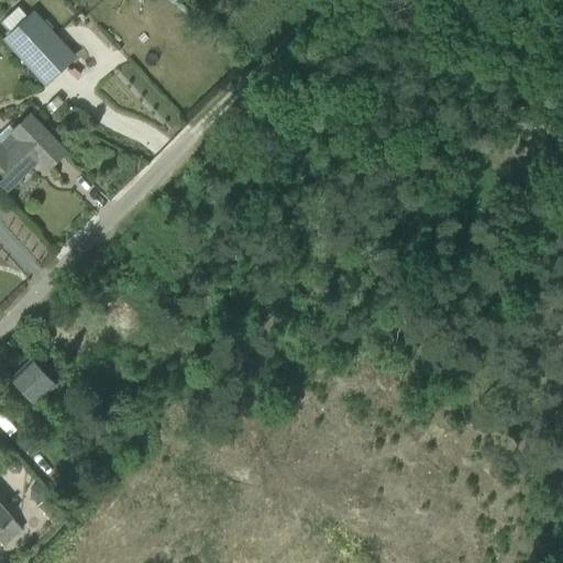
[(34,10),(2,40),(45,87),(77,57),(34,10)]
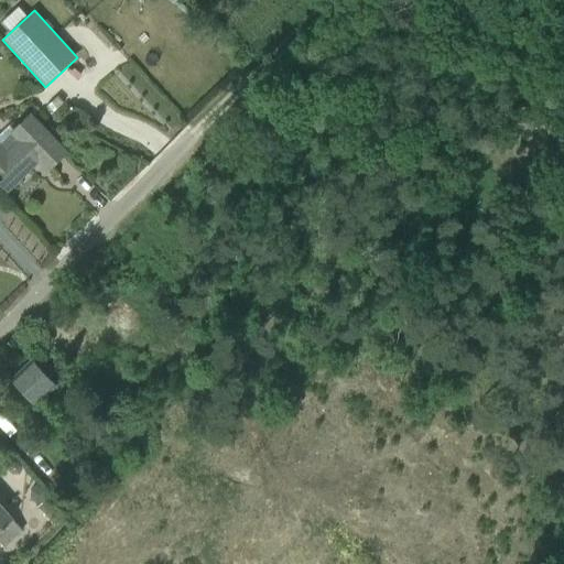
[(75,67),(69,73),(77,79),(83,74),(75,67)]
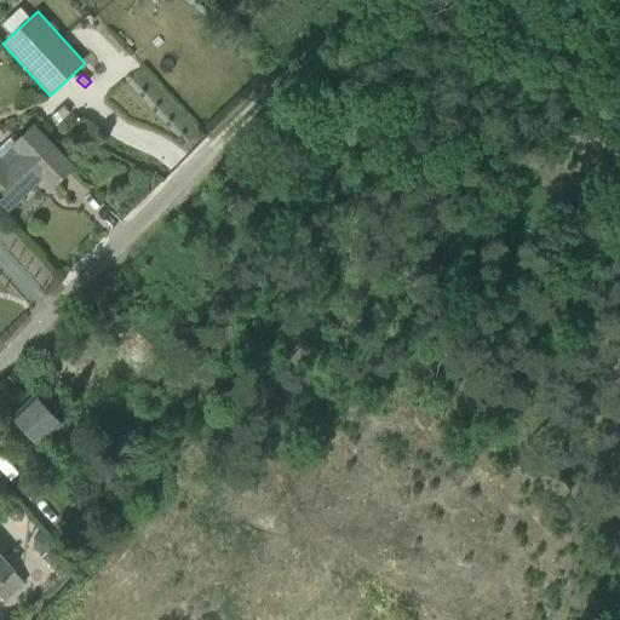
[(0,200),(9,208),(42,176),(53,187),(73,167),(33,126),(0,156),(0,200)]
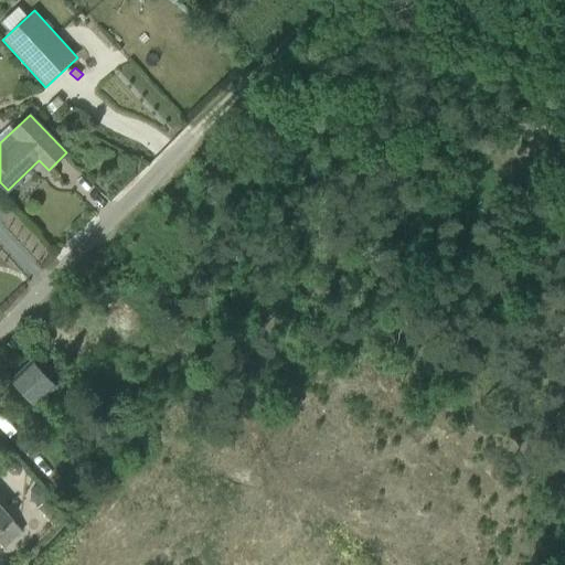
[(33,359),(11,380),(35,405),(54,386),(56,384),(50,376),(33,359)]
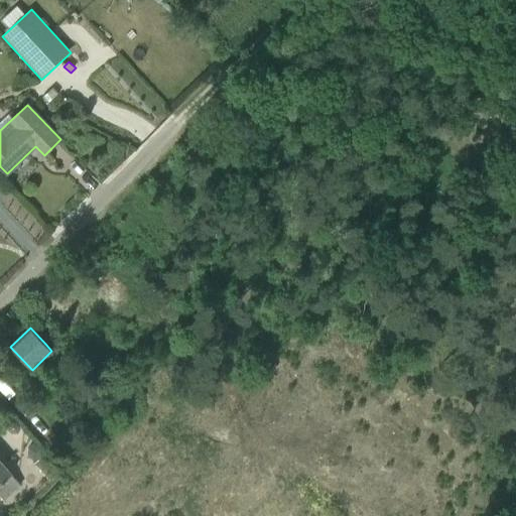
[(9,428),(9,430),(10,433),(12,434),(15,434),(17,433),(19,430),(19,428),(17,425),(15,424),(12,424),(10,425),(9,428)]
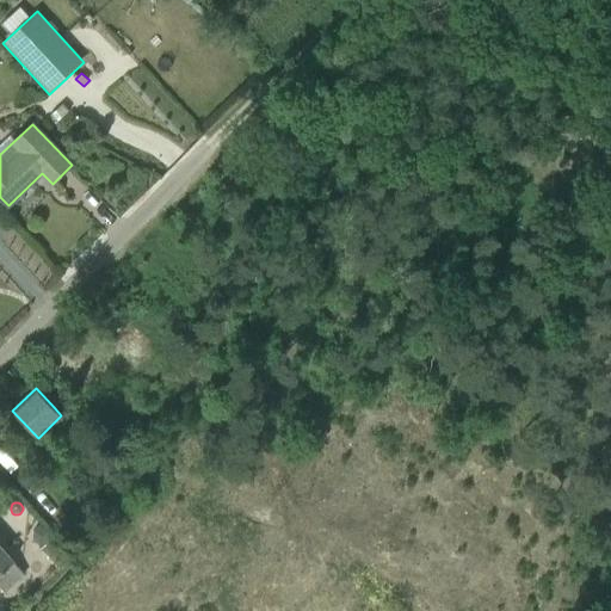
[(34,530),(34,539),(41,547),(53,536),(42,524),(34,530)]
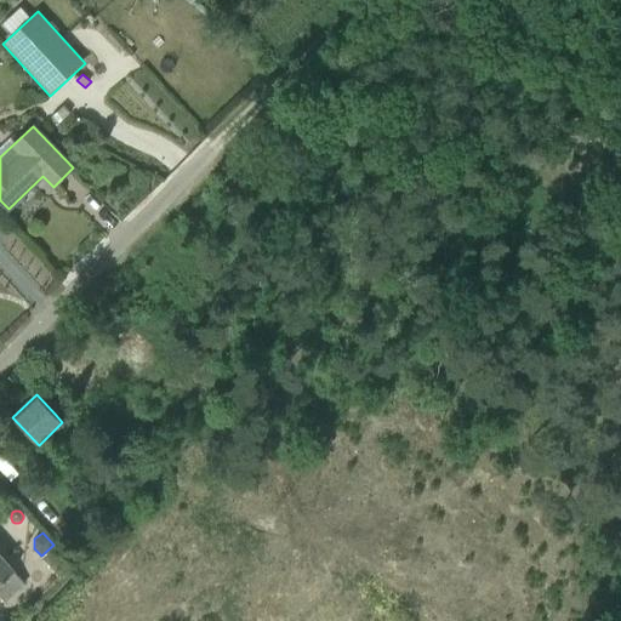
[(41,557),(58,576),(72,565),(55,546),(41,557)]
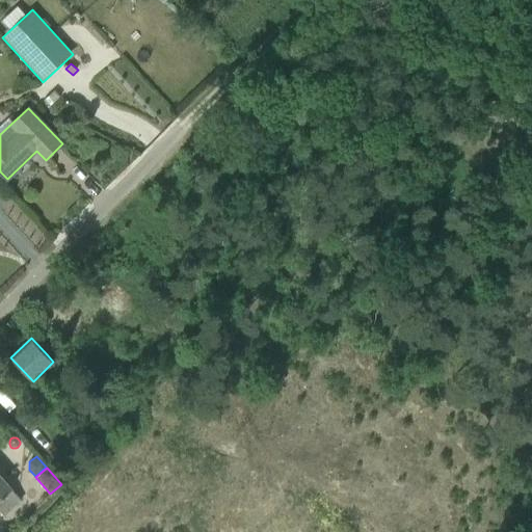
[(0,510),(4,516),(21,501),(0,477),(0,510)]
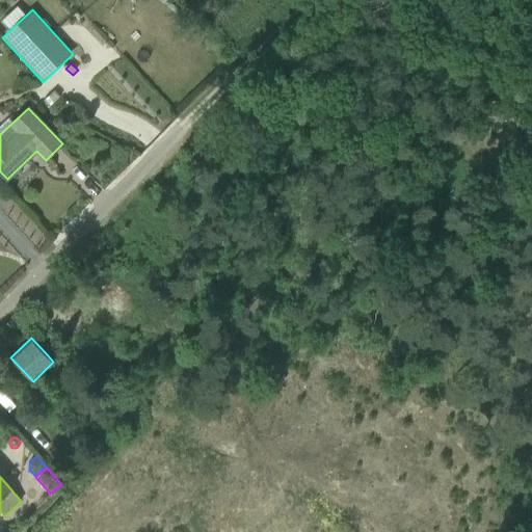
All buildings are outlined.
